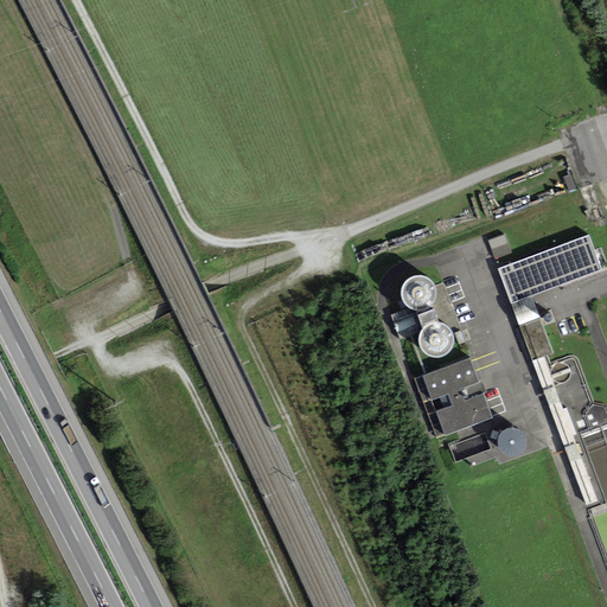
[(489,241),(496,260),(511,254),(504,235),(489,241)]
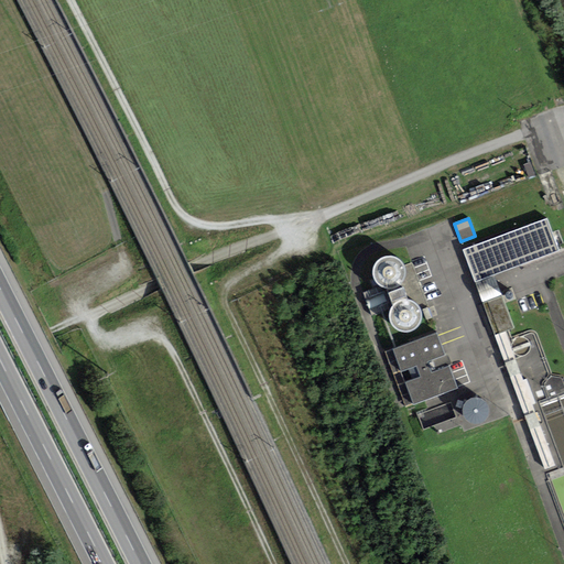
[(463,250),(475,282),(559,251),(546,219),(463,250)]
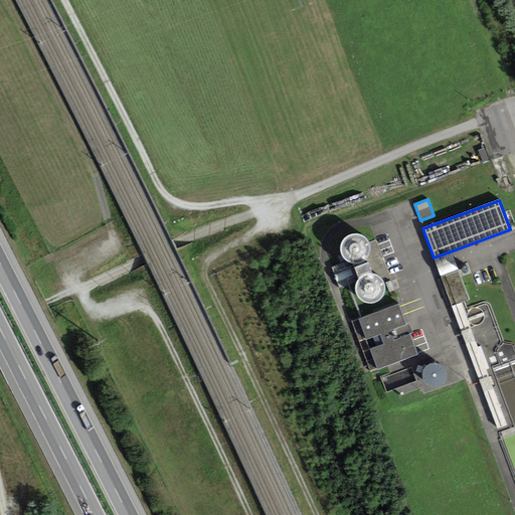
[(363,253),(365,247),(365,242),(363,236),(358,232),(353,230),(347,230),(342,232),(338,236),(336,242),(336,248),(338,253),(342,258),(347,260),(353,260),(359,258),(363,253)]
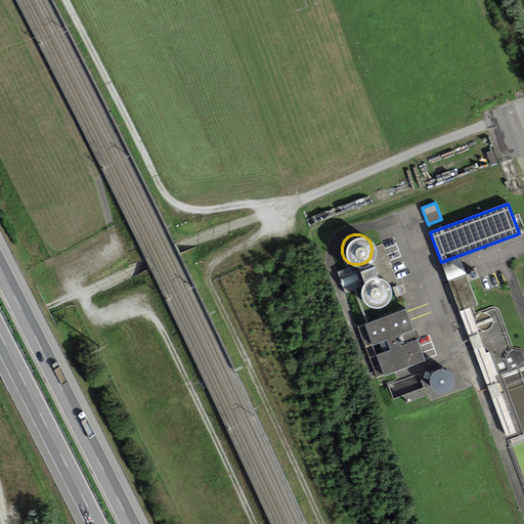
[(386,299),(389,294),(388,288),(386,282),(382,278),(377,275),(370,276),(365,278),(360,282),(358,288),(358,294),(361,299),(365,304),(370,306),(377,306),(382,303),(386,299)]
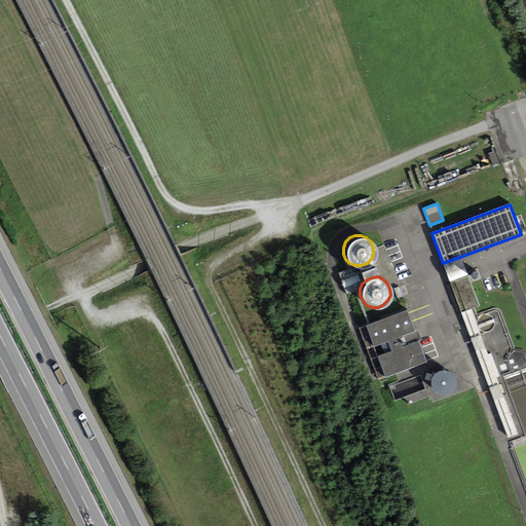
[(450,283),(460,311),(478,305),(467,276),(450,283)]
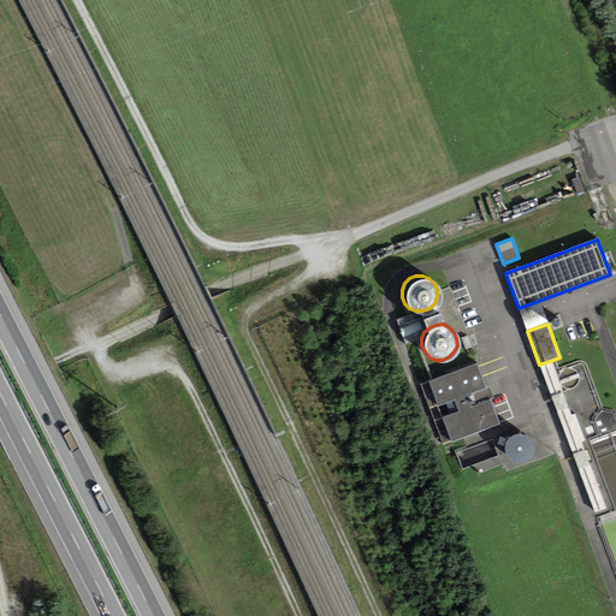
[(477,365),(419,384),(443,444),(501,425),(477,365)]
